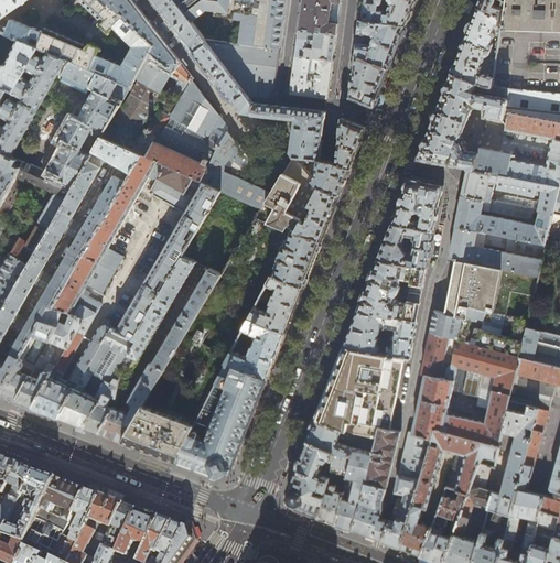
[(0,17),(24,0),(0,0),(0,87),(4,90),(10,93),(32,54),(35,49),(45,53),(115,83),(127,87),(133,76),(143,58),(147,53),(150,46),(103,0),(76,0),(100,23),(99,24),(106,31),(110,26),(130,46),(119,65),(94,54),(96,49),(87,44),(86,46),(42,28),(40,32),(29,28),(29,29),(8,20),(2,34),(0,33),(0,17)]
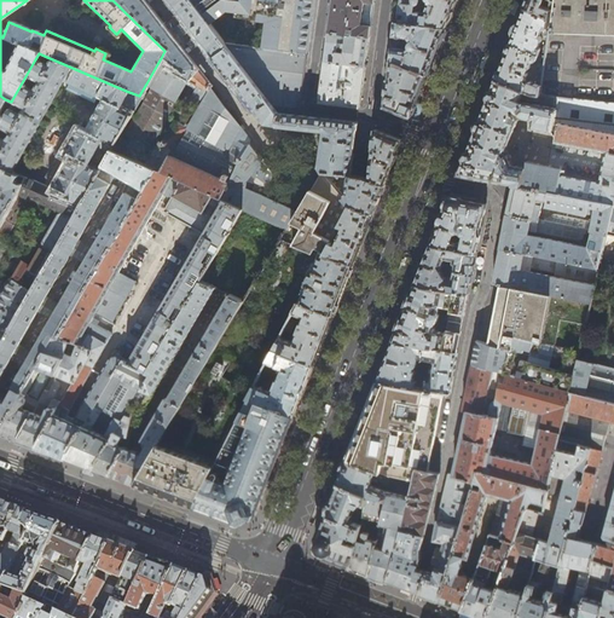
[(191,6),(186,0),(113,0),(164,51),(161,58),(185,79),(184,80),(195,86),(191,92),(198,96),(204,86),(187,64),(151,17),(137,0),(164,0),(189,32),(227,81),(255,119),(260,125),(285,128),(320,132),(318,145),(314,167),(318,173),(335,175),(345,177),(347,177),(347,175),(351,149),(355,123),(295,116),(274,114),(260,94),(259,96),(220,45),(209,30),(191,6)]
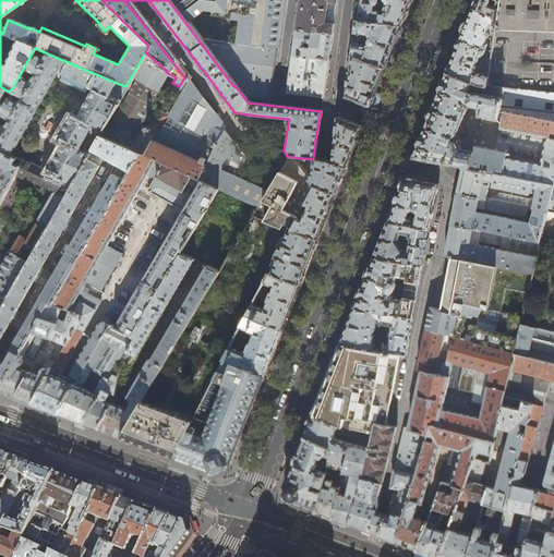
[(180,0),(172,5),(189,27),(205,19),(236,23),(236,45),(274,50),(277,26),(279,0),(180,0)]
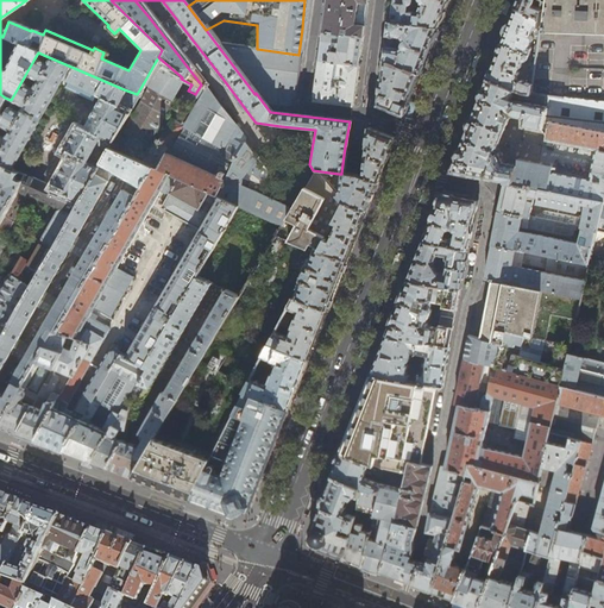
[(363,11),(363,0),(322,0),(322,7),(319,31),(359,37),(363,11)]
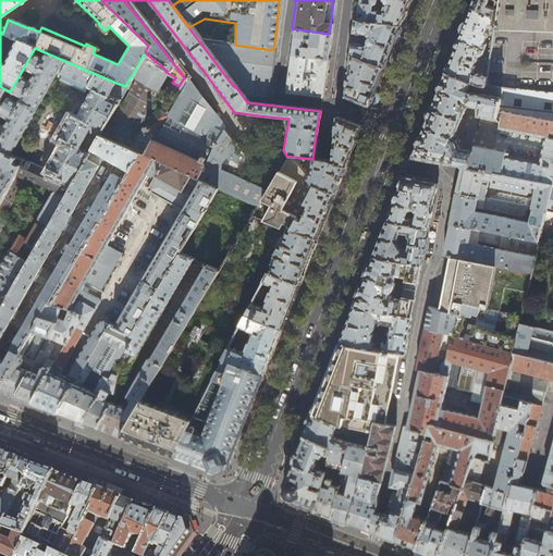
[(355,0),(353,21),(397,26),(402,14),(405,5),(407,0),(355,0)]
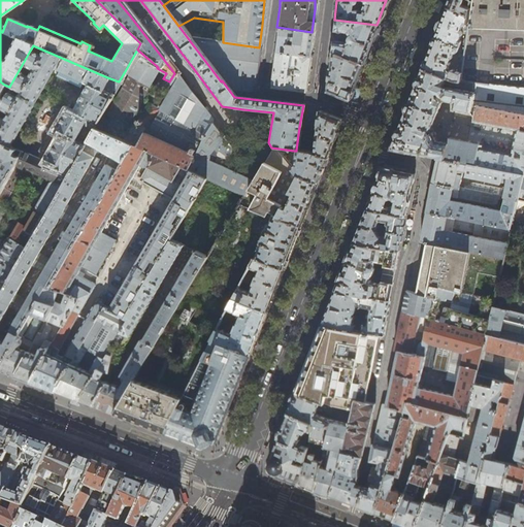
[(447,0),(444,7),(466,15),(467,0),(447,0)]
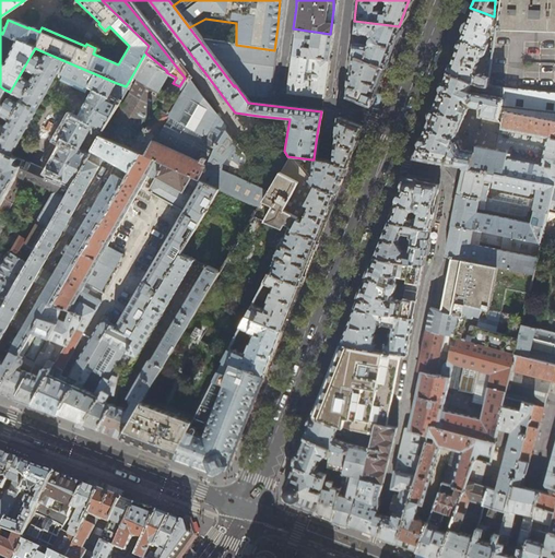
[(554,0),(495,0),(494,16),(492,27),(554,30),(554,0)]
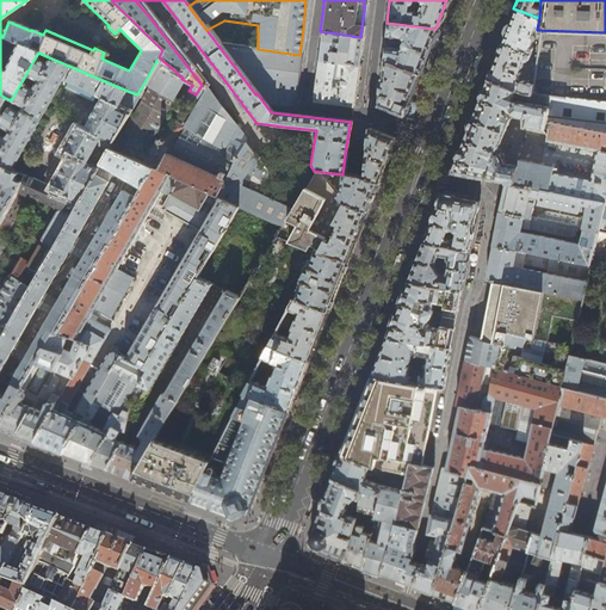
[(537,30),(539,18),(513,8),(505,30),(500,44),(533,56),(535,45),(532,45),(532,48),(530,48),(527,45),(529,45),(530,44),(531,39),(536,41),(537,30)]
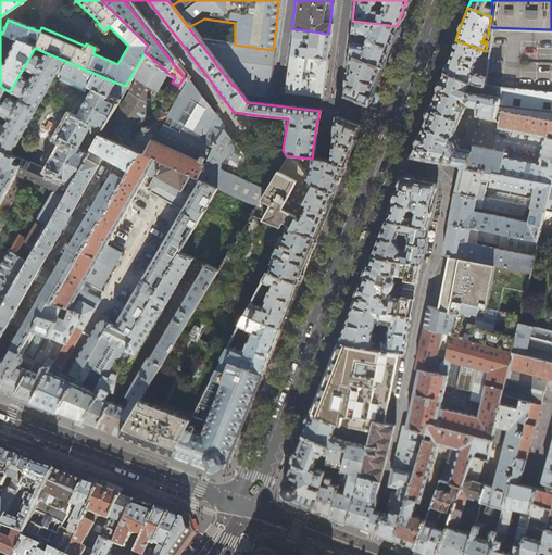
[(379,68),(388,49),(397,26),(352,21),(350,37),(347,55),(379,68)]
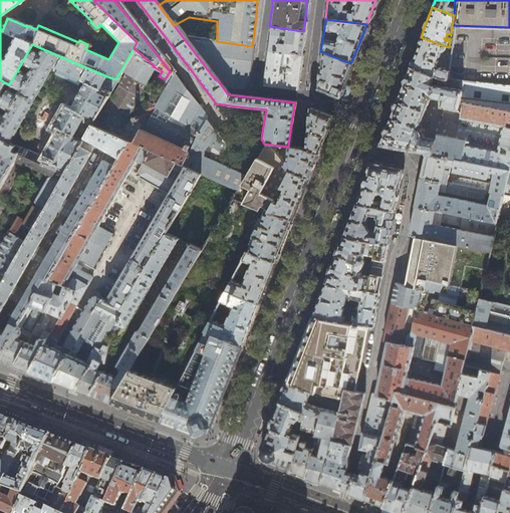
[(301,42),(303,31),(269,26),(267,39),(266,51),(299,56),(301,42)]
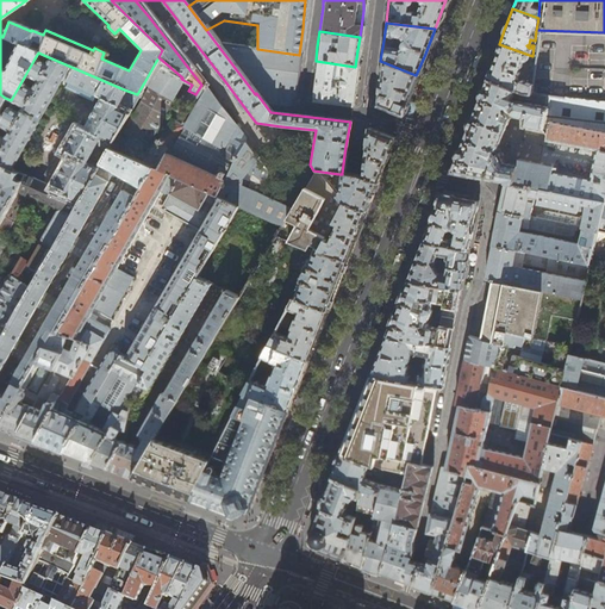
[(257,49),(217,44),(255,94),(256,93),(270,112),(291,115),(294,85),(299,55),(257,49)]
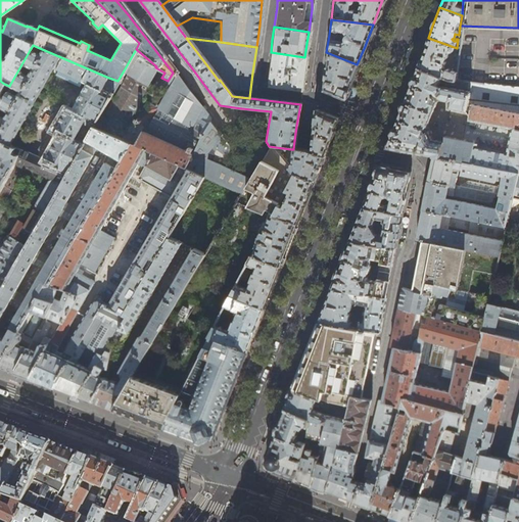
[(453,80),(457,48),(428,38),(422,53),(416,68),(447,79),(453,80)]
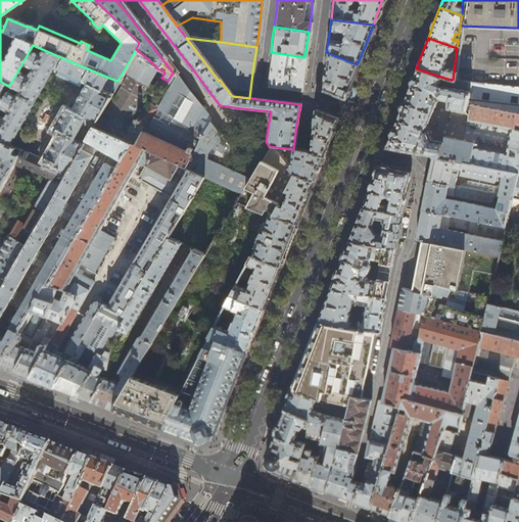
[(0,284),(2,285),(91,128),(109,95),(98,90),(106,77),(42,49),(39,55),(30,50),(9,86),(18,91),(14,97),(5,93),(0,101),(0,108),(6,112),(2,120),(0,119),(0,143),(7,146),(51,68),(54,69),(52,75),(77,86),(79,82),(84,84),(69,110),(63,107),(50,132),(46,136),(34,157),(17,150),(17,151),(13,161),(0,186),(0,201),(19,168),(47,179),(37,197),(29,194),(0,245),(0,284)]
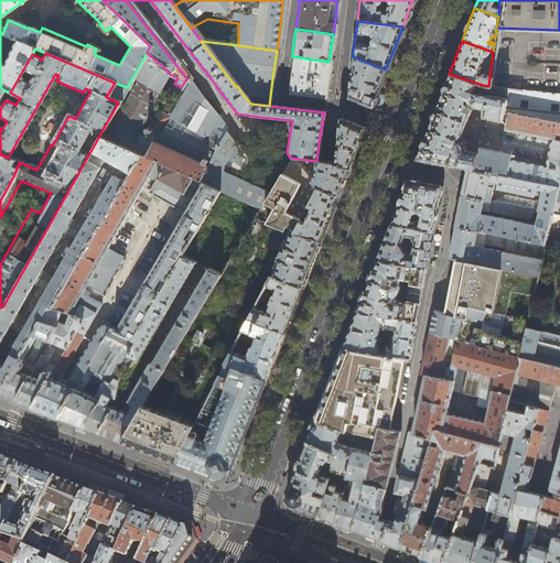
[(324,99),(329,62),(292,56),(289,77),(287,95),(324,99)]
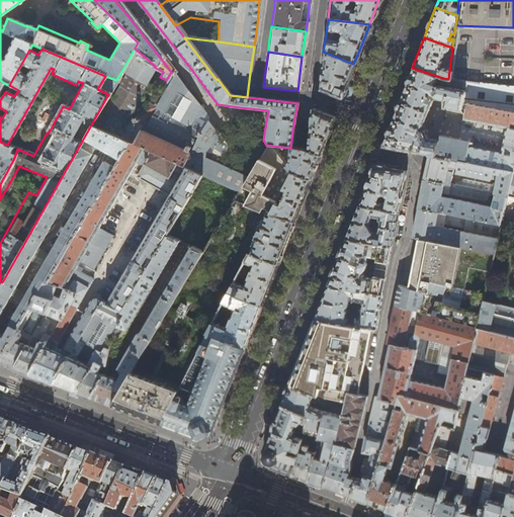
[(353,64),(323,52),(321,74),(318,90),(327,94),(340,99),(346,83),(353,64)]
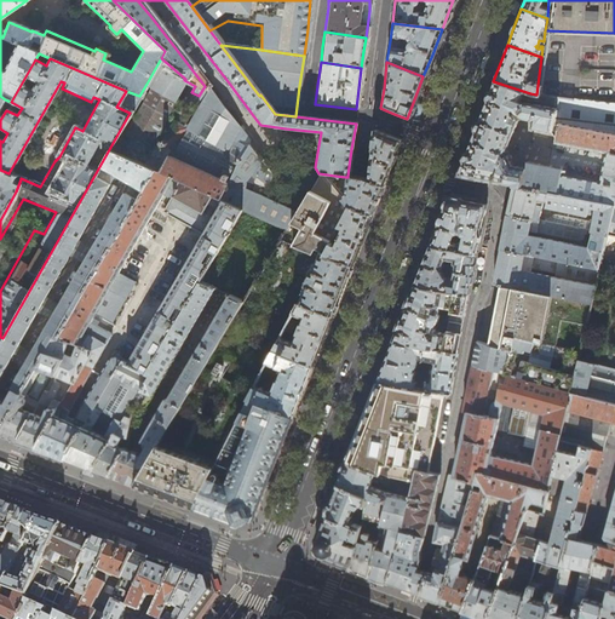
[(184,80),(157,64),(147,84),(150,86),(111,153),(153,171),(155,173),(168,152),(171,153),(184,130),(180,129),(171,122),(157,147),(154,144),(150,153),(145,149),(184,80)]
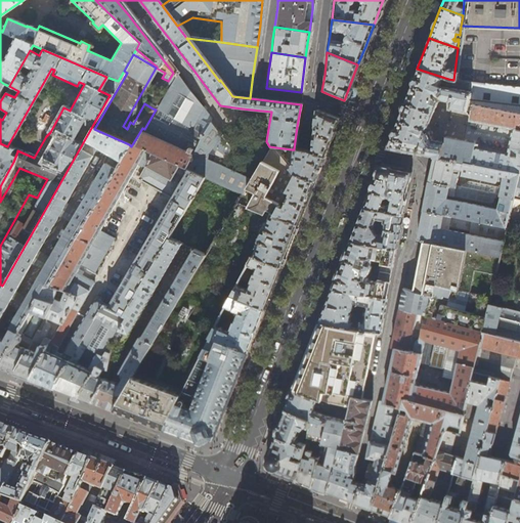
[(407,151),(408,153),(420,155),(431,157),(431,158),(516,173),(519,173),(519,87),(453,80),(448,79),(417,69),(415,73),(401,107),(385,148),(396,150),(407,153),(407,151)]
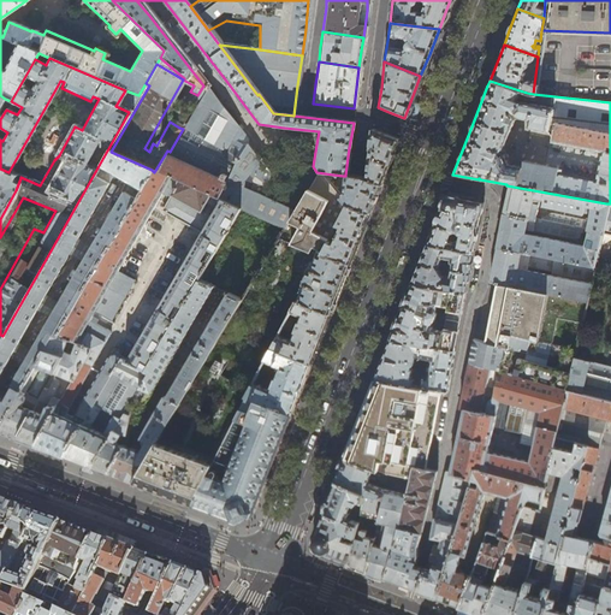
[(224,113),(203,86),(197,95),(179,128),(183,129),(170,152),(167,151),(154,172),(237,210),(282,229),(291,213),(257,197),(267,175),(250,152),(244,145),(245,140),(224,113)]
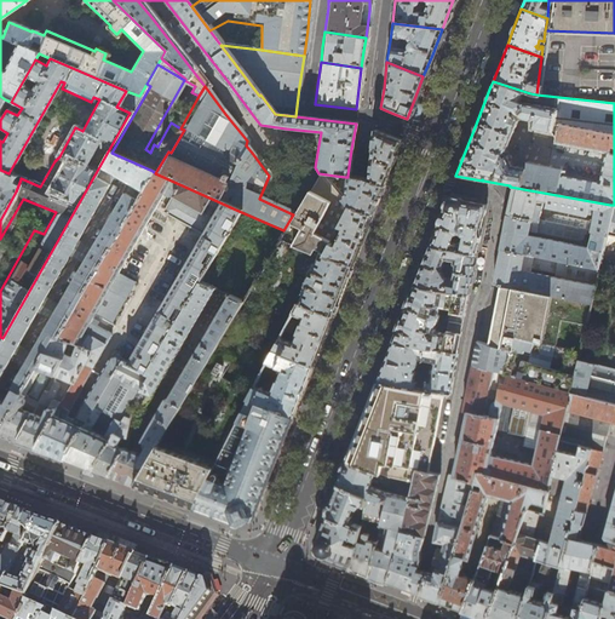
[(372,131),(365,183),(365,184),(380,187),(392,154),(398,141),(385,136),(372,131)]
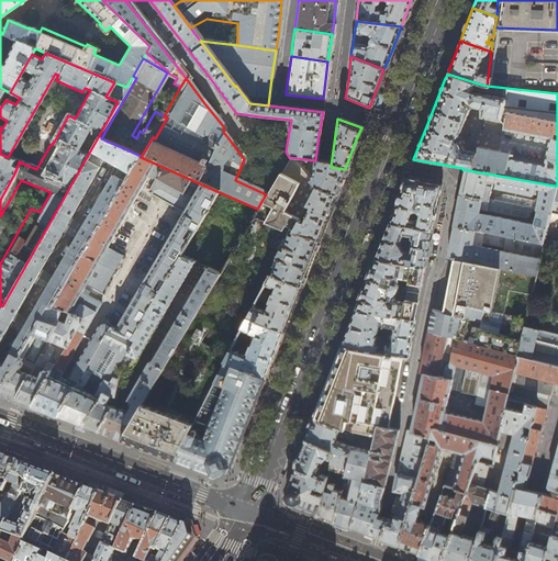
[(0,388),(37,321),(45,306),(49,307),(138,155),(101,138),(98,137),(2,306),(0,310),(0,388)]
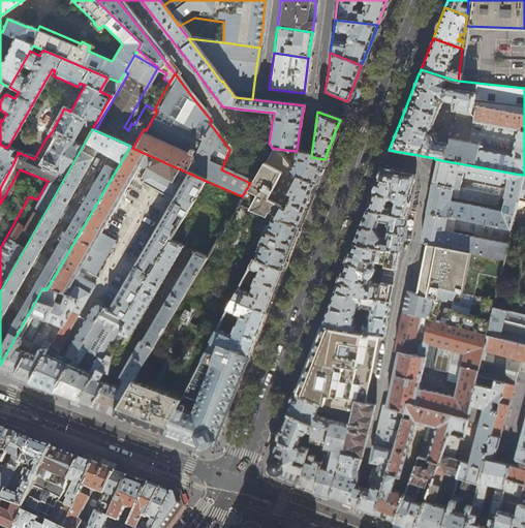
[(0,188),(13,163),(18,153),(7,148),(0,145),(0,188)]
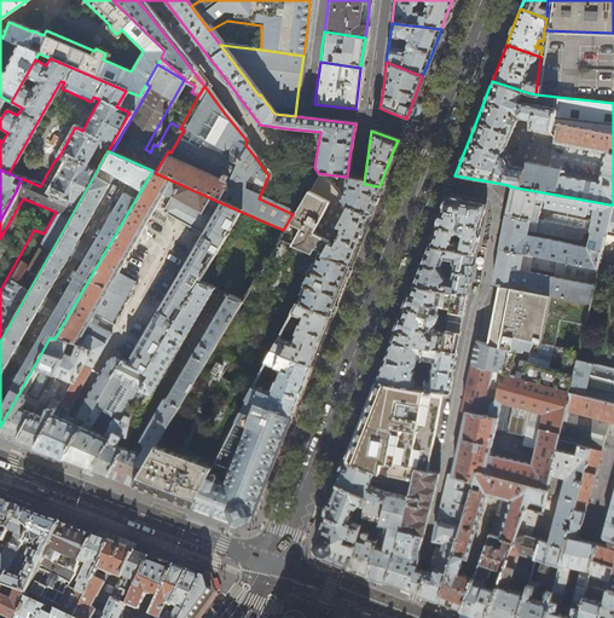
[(70,346),(74,347),(87,352),(69,383),(57,405),(33,449),(46,454),(50,455),(61,460),(119,363),(142,374),(169,328),(164,325),(166,322),(171,325),(214,252),(209,248),(212,246),(216,248),(238,211),(155,173),(152,171),(54,339),(64,344),(67,344),(70,346)]
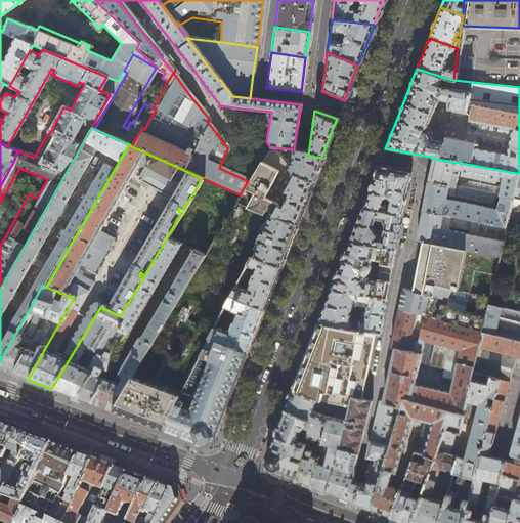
[(271,216),(293,176),(288,170),(277,157),(269,146),(248,181),(240,194),(233,205),(266,218),(267,215),(271,216)]
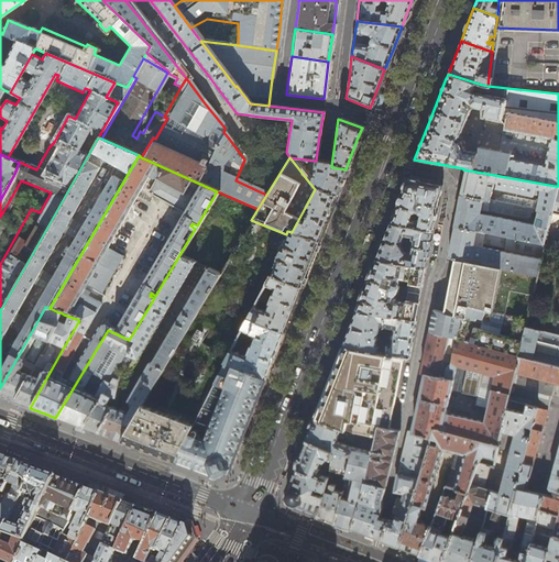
[(303,165),(305,160),(289,157),(298,168),(299,164),(303,165)]
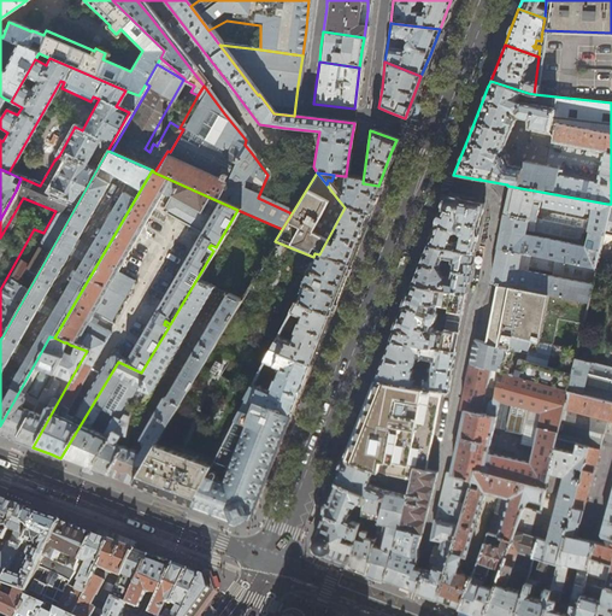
[(346,176),(343,176),(340,193),(341,194),(341,197),(339,200),(345,207),(366,215),(368,211),(378,186),(363,183),(363,182),(358,177),(346,175),(346,176)]
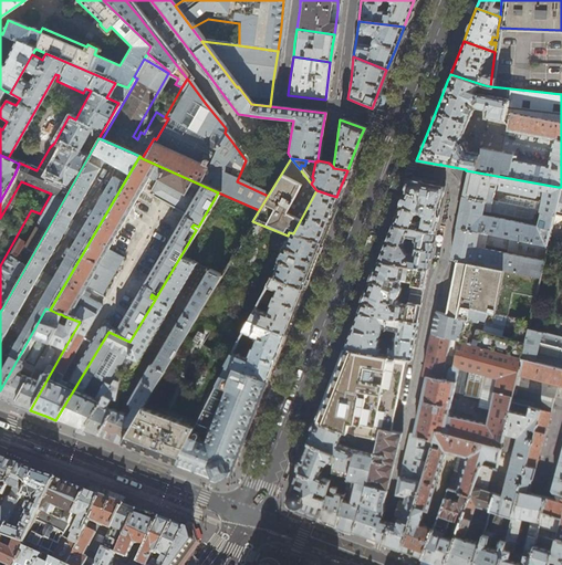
[(552,215),(558,187),(466,170),(464,182),(460,197),(489,202),(493,182),(498,184),(497,190),(533,197),(534,189),(540,190),(538,203),(501,197),(491,202),(552,215)]
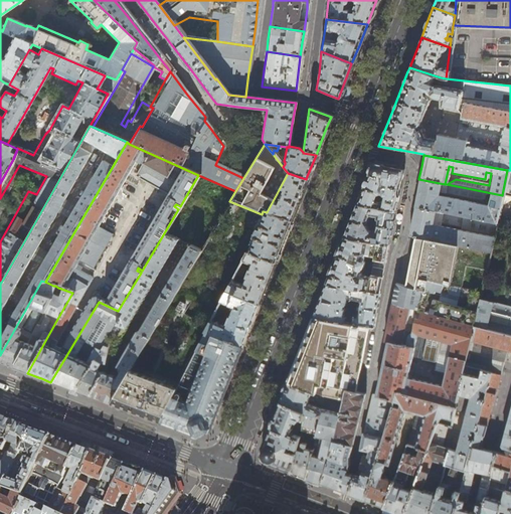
[(392,212),(397,189),(400,171),(371,165),(366,177),(355,205),(392,212)]
